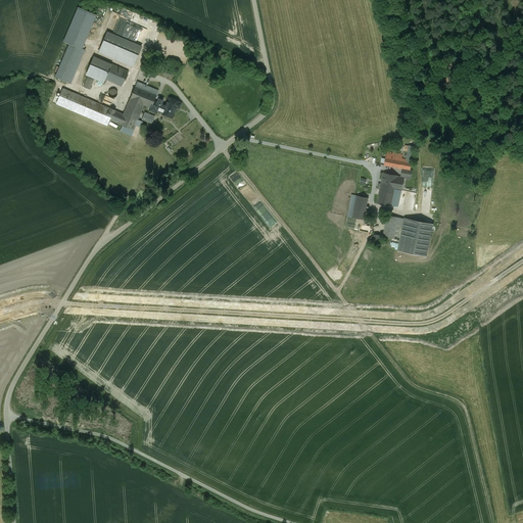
[(81,49),(96,15),(79,8),(64,42),(69,44),(81,49)]
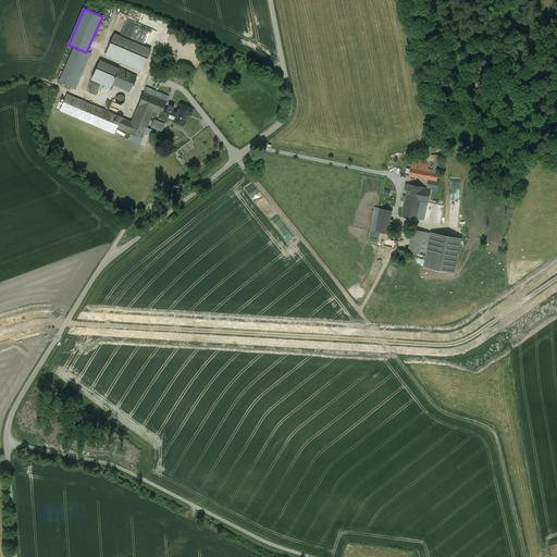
[(127,15),(119,12),(111,33),(120,36),(127,15)]
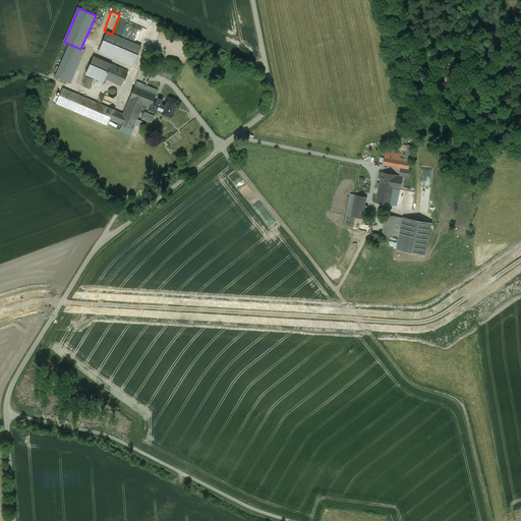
[(69,44),(55,76),(70,82),(84,51),(80,49),(69,44)]
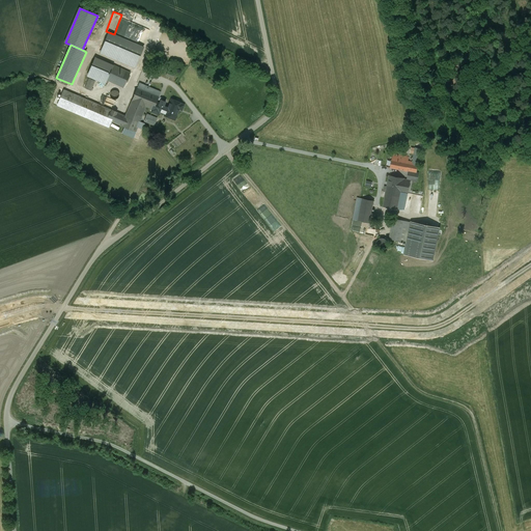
[(133,45),(127,57),(123,64),(132,68),(141,49),(133,45)]
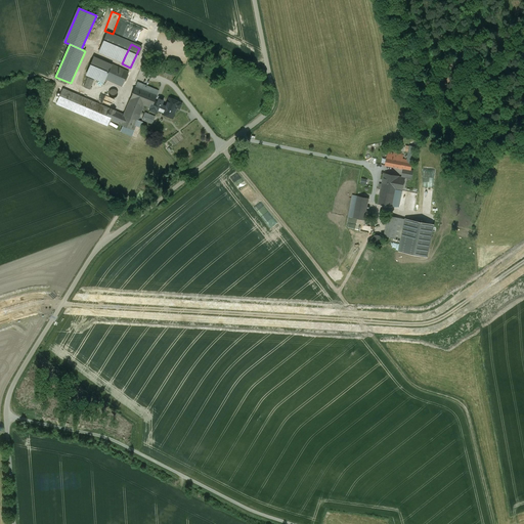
[(113,63),(101,58),(94,75),(105,80),(105,79),(122,87),(128,72),(113,64),(113,63)]
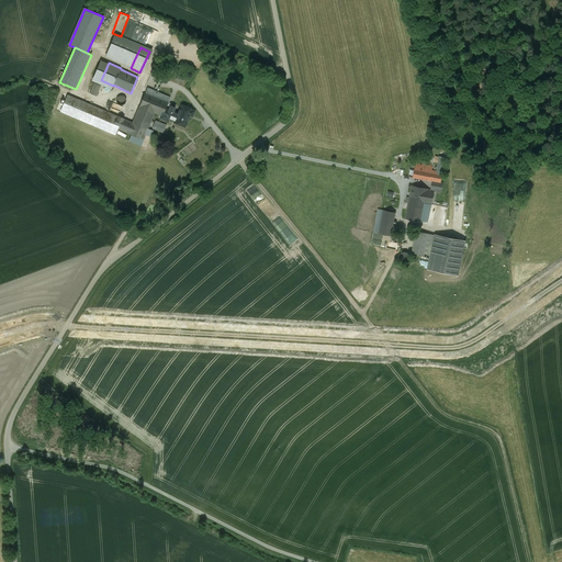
[(94,82),(90,93),(96,96),(100,86),(94,82)]
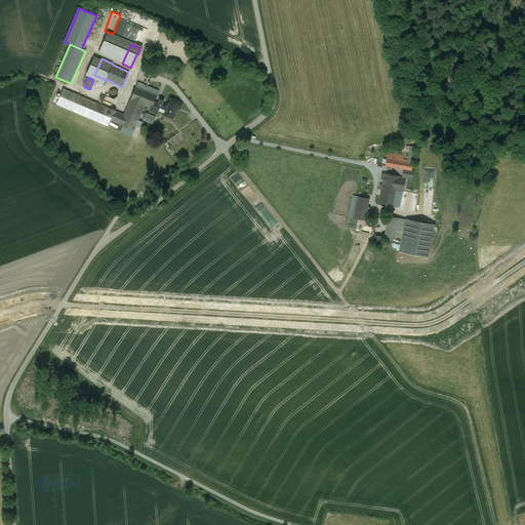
[(159,91),(137,83),(135,86),(157,95),(159,91)]
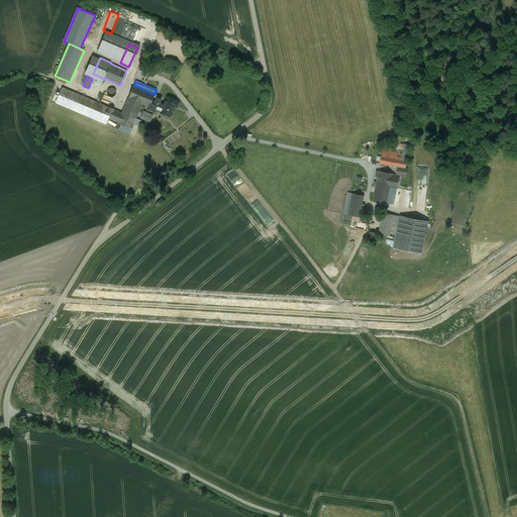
[(122,113),(79,95),(76,104),(109,118),(118,122),(118,123),(131,128),(142,104),(148,107),(151,100),(154,94),(133,85),(122,113)]
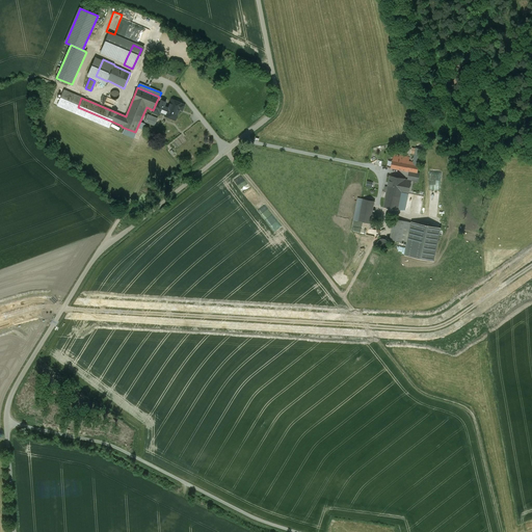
[(78,107),(81,98),(63,89),(57,106),(109,128),(112,122),(78,107)]
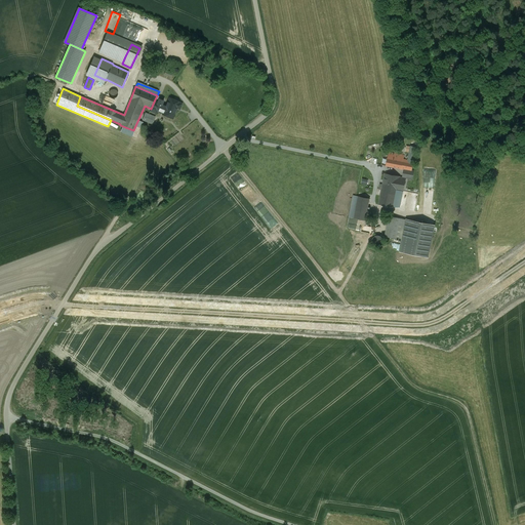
[(115,88),(114,88),(113,88),(112,89),(111,89),(111,90),(110,90),(110,91),(109,92),(109,93),(109,94),(109,95),(109,96),(110,97),(111,98),(112,99),(113,99),(115,99),(116,99),(117,99),(118,98),(118,97),(119,97),(119,96),(120,95),(120,94),(120,93),(119,92),(119,91),(118,90),(117,89),(115,88)]
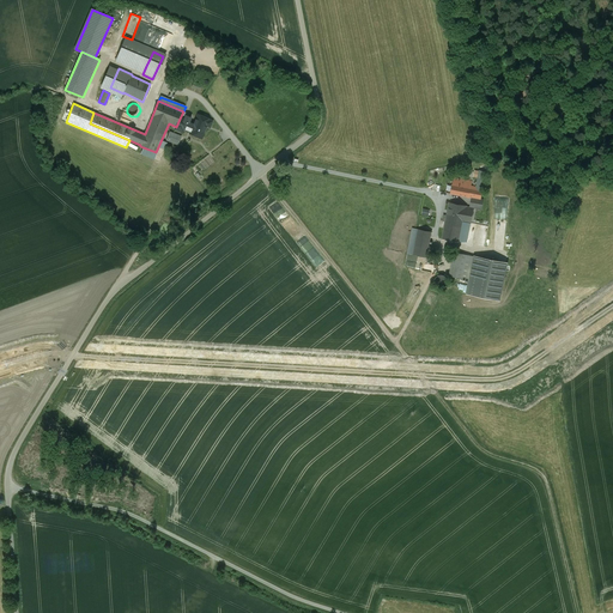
[(194,125),(184,121),(181,128),(183,129),(190,133),(201,138),(207,126),(210,127),(212,121),(208,120),(210,120),(198,115),(194,125)]
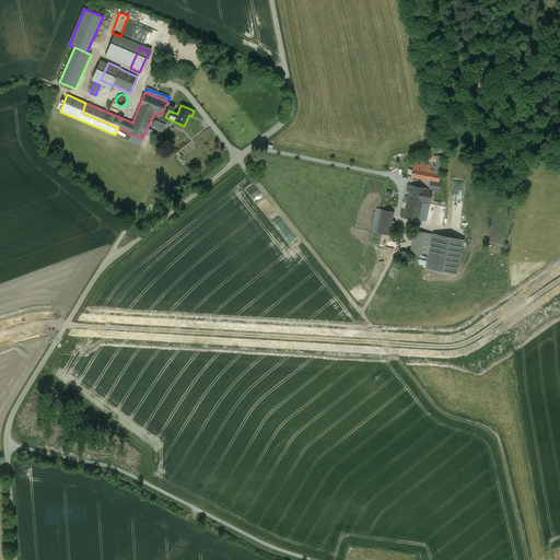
[(168,111),(164,108),(161,116),(160,118),(164,119),(165,117),(168,111)]
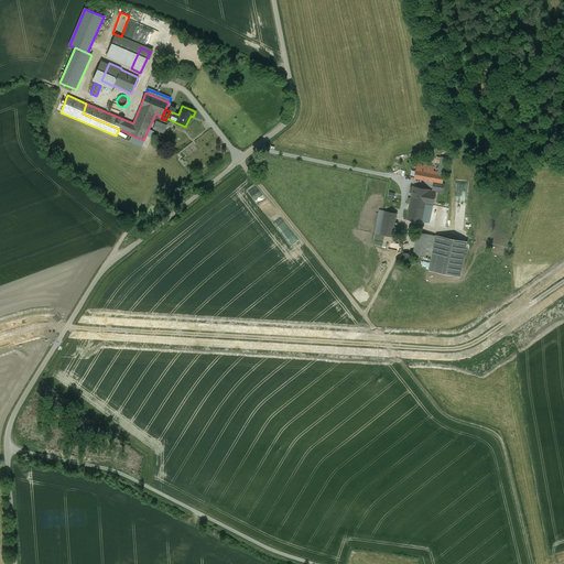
[(155,129),(166,134),(170,126),(159,120),(155,129)]
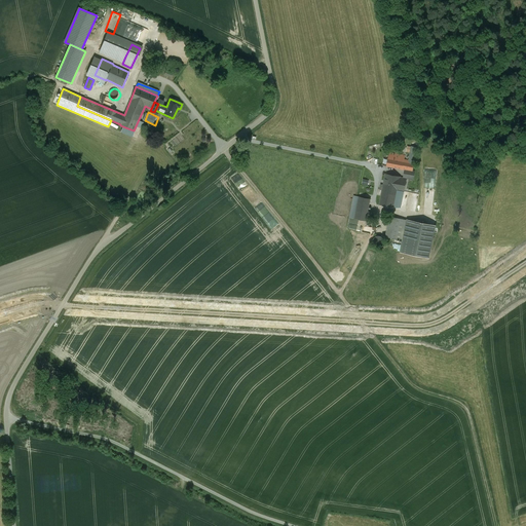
[(411,146),(409,160),(404,159),(402,170),(405,170),(412,172),(412,171),(417,147),(411,146)]
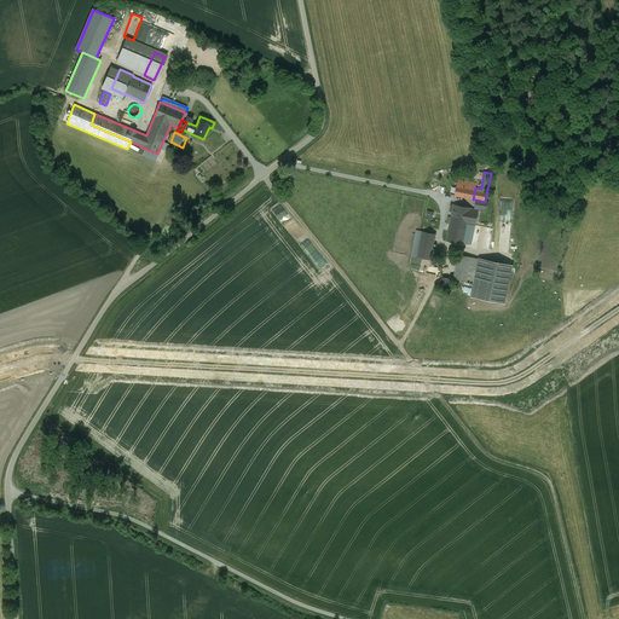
[(533,178),(521,178),(522,191),(533,191),(533,178)]
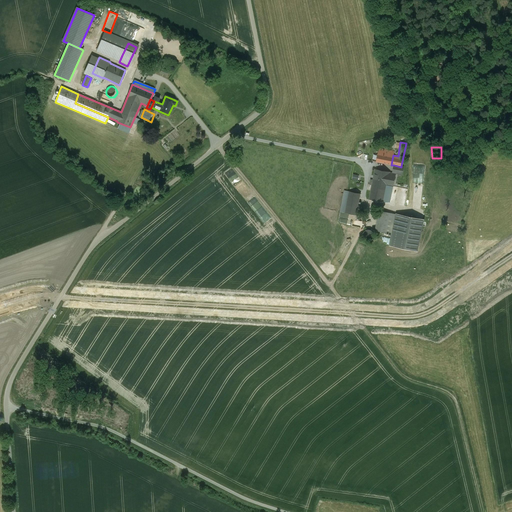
[(394,152),(379,149),(377,159),(384,160),(384,163),(391,165),(393,155),(394,152)]
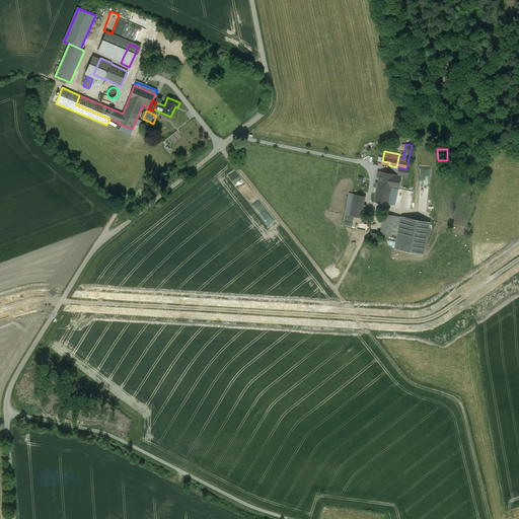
[(406,169),(399,167),(398,175),(408,177),(409,169),(406,168),(406,169)]
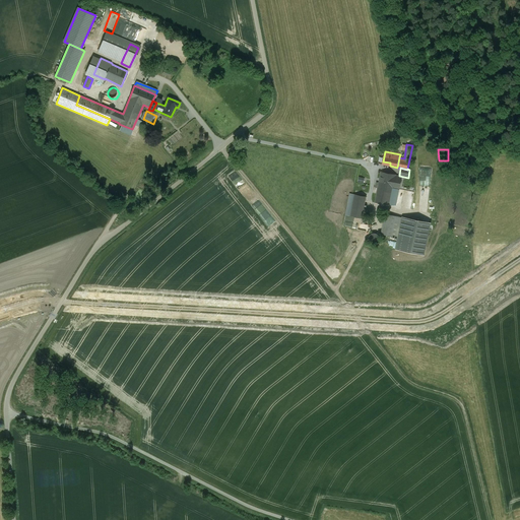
[(396,175),(381,172),(379,182),(394,185),(395,176),(396,175)]
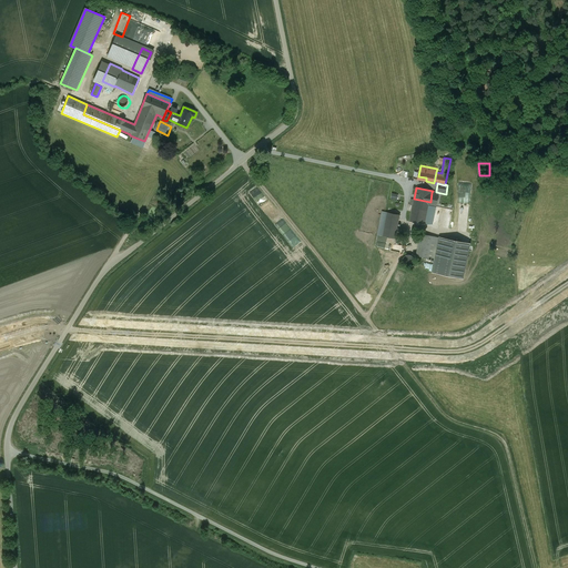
[(438,193),(432,192),(430,202),(429,205),(436,206),(438,193)]
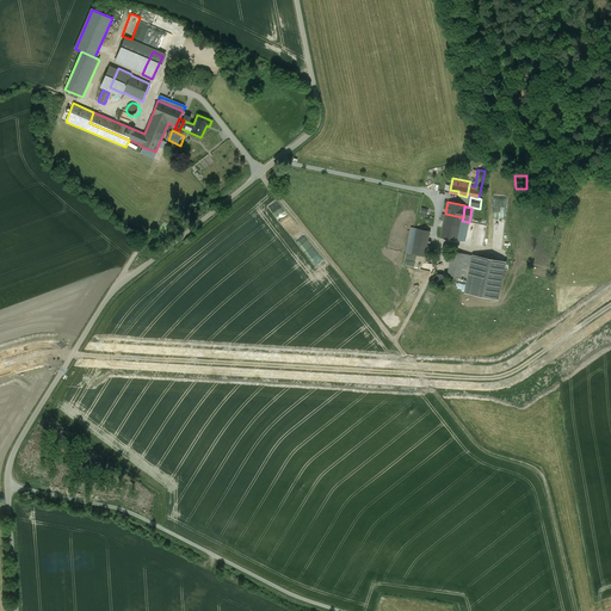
[(463,217),(445,214),(440,239),(458,241),(462,221),(463,217)]
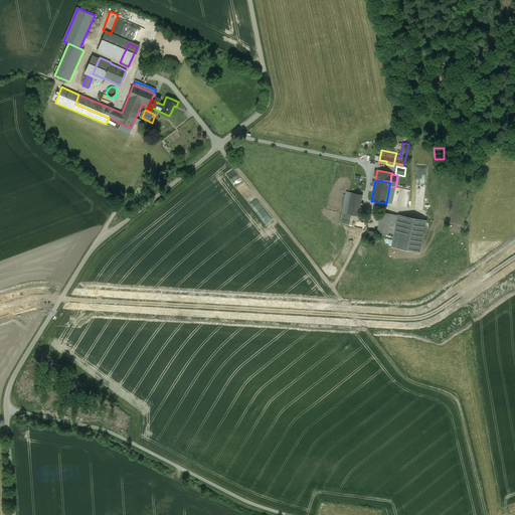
[(349,192),(346,192),(342,213),(347,214),(351,192),(349,192)]
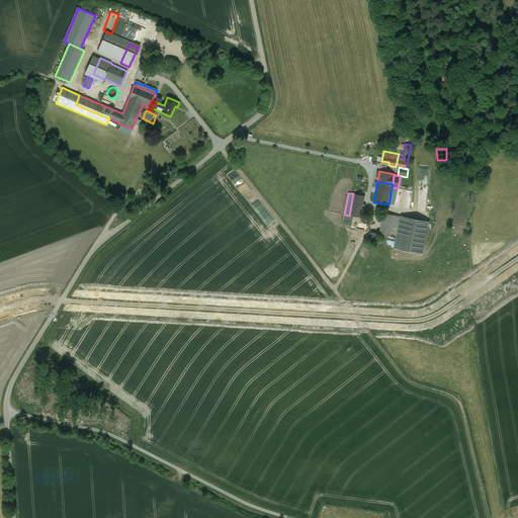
[(364,196),(353,193),(349,216),(360,218),(364,196)]
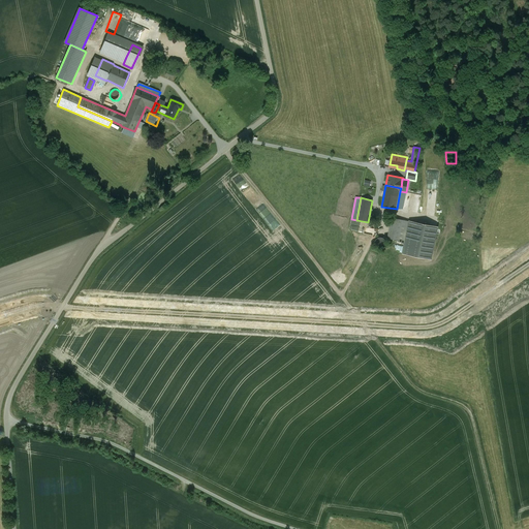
[(402,220),(392,218),(387,239),(398,241),(402,220)]
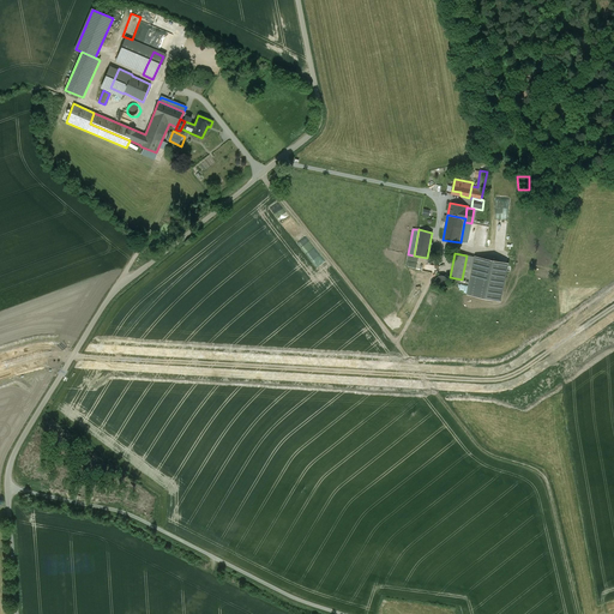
[(475,257),(467,256),(462,280),(470,281),(475,257)]
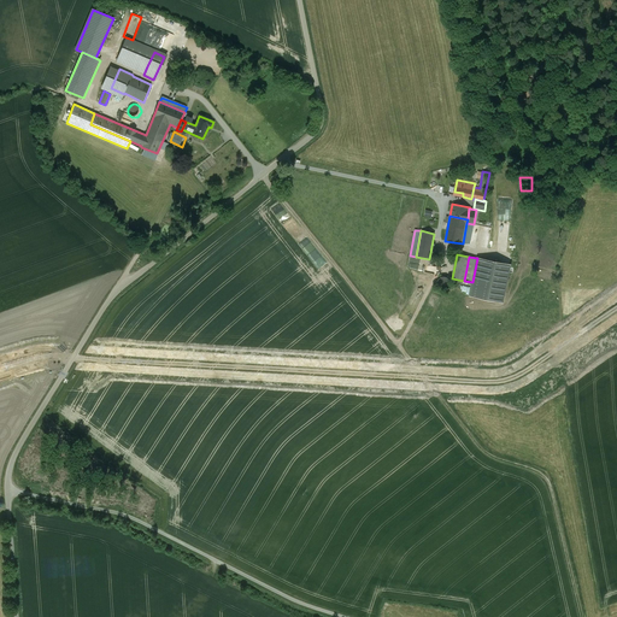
[(509,264),(477,258),(472,282),(470,295),(501,303),(509,264)]
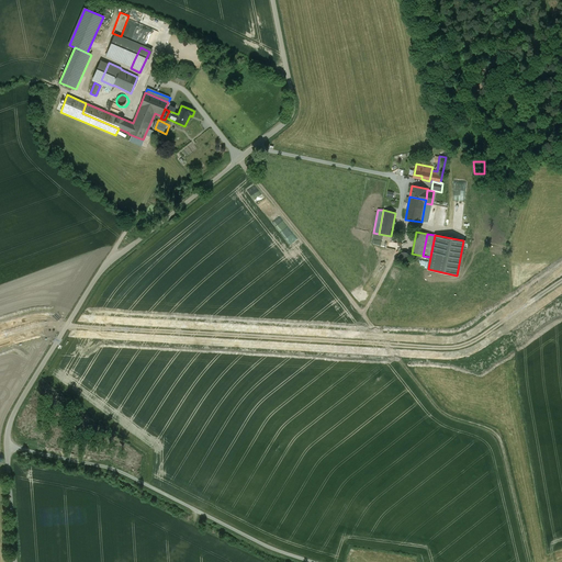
[(380,240),(380,247),(397,249),(398,243),(380,240)]
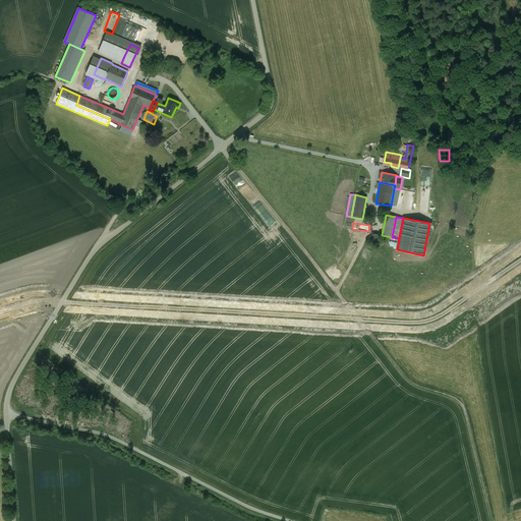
[(374,234),(373,234),(372,234),(371,235),(370,236),(369,237),(369,238),(369,239),(369,240),(369,241),(370,242),(370,243),(371,244),(372,244),(373,245),(374,245),(377,245),(377,244),(378,244),(379,243),(380,243),(380,242),(381,241),(381,240),(381,239),(381,238),(381,237),(380,237),(380,236),(379,235),(378,234),(377,234),(374,234)]
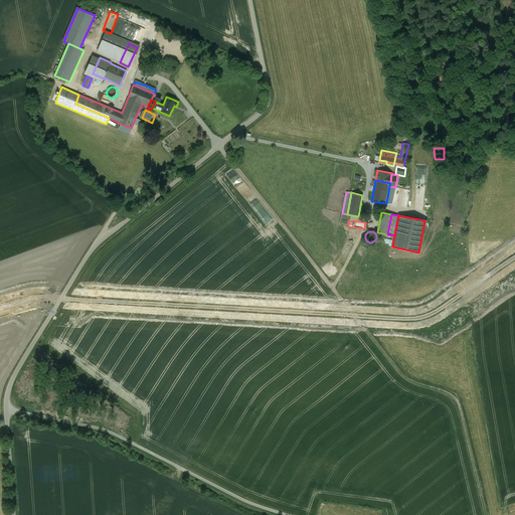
[(356,255),(349,270),(355,273),(363,254),(357,251),(355,255),(356,255)]
